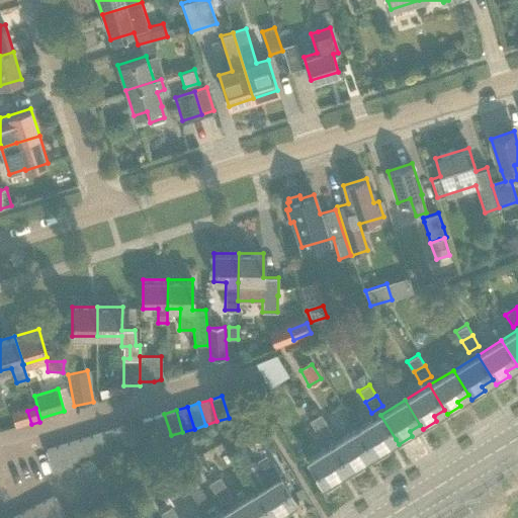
[(153,417),(159,439),(171,435),(164,414),(153,417)]
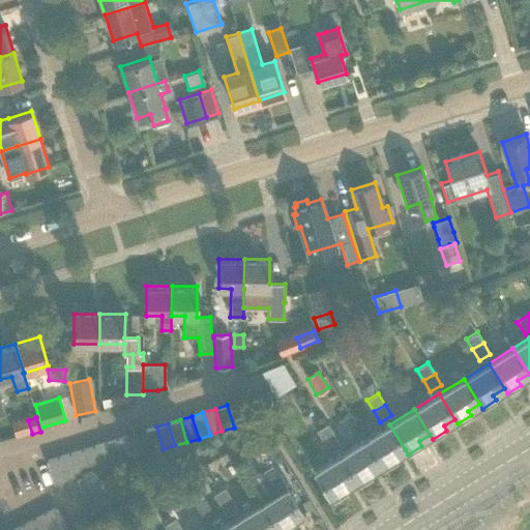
[(317,431),(324,442),(334,435),(328,423),(317,431)]
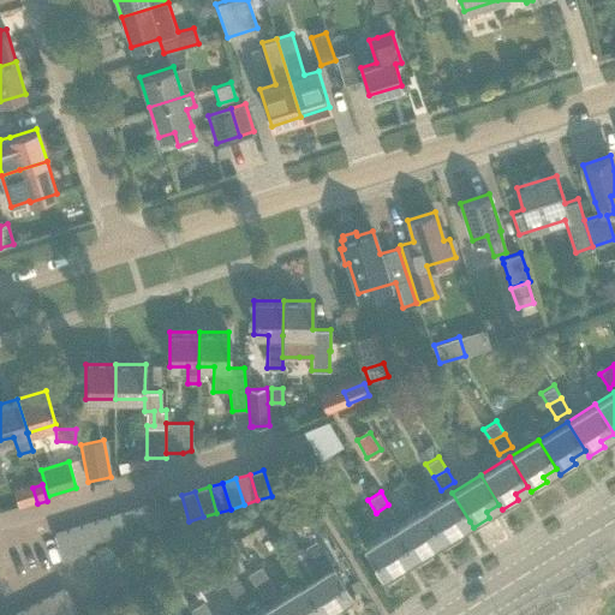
[(442,539),(441,539),(445,545),(461,535),(458,530),(470,521),(452,493),(423,509),(442,539)]
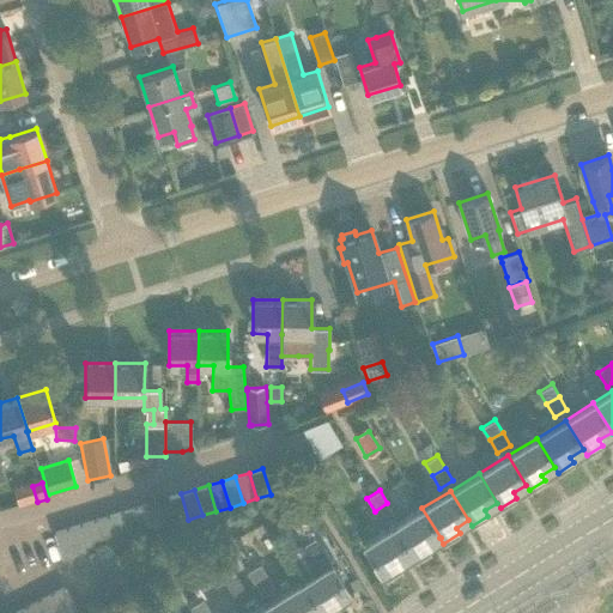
[(181,493),(167,498),(175,525),(188,520),(181,493)]
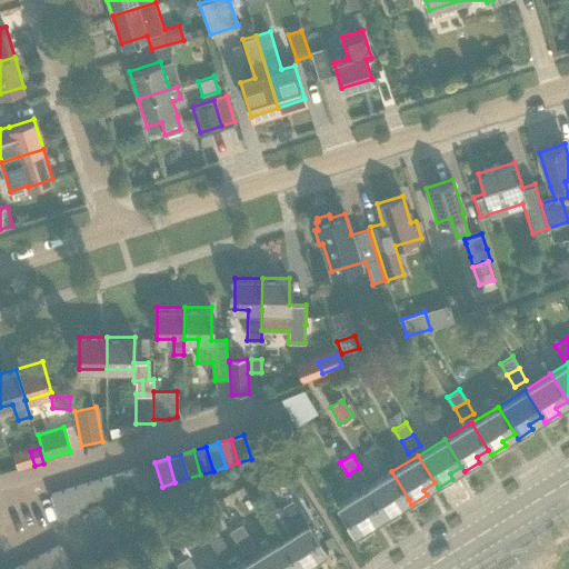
[(138,467),(126,471),(132,496),(146,491),(138,467)]
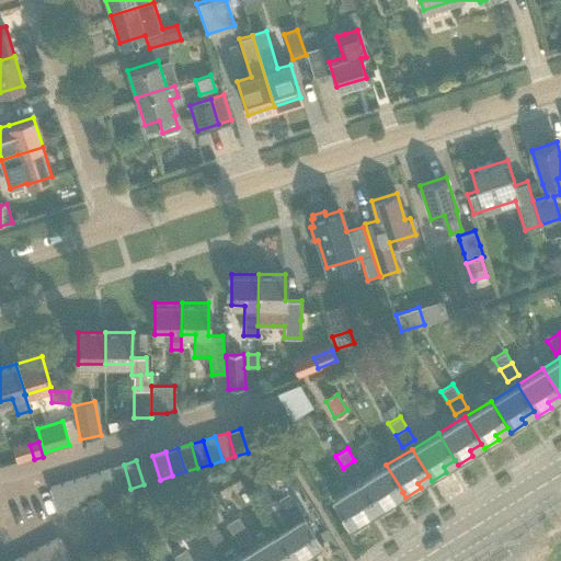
[(362,472),(354,460),(343,468),(350,479),(362,472)]
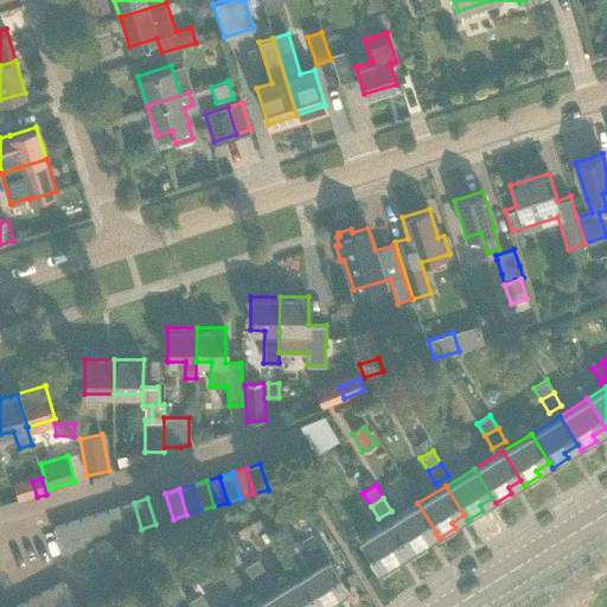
[(128,532),(141,529),(134,503),(120,506),(128,532)]
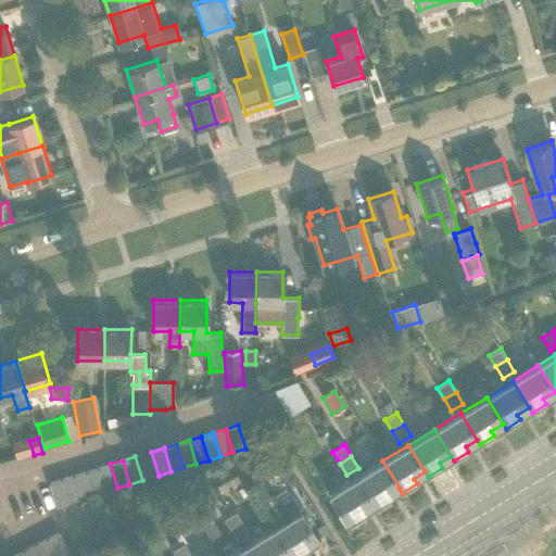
[(374,504),(376,508),(391,500),(388,495),(399,488),(400,488),(382,460),(357,477),(374,504)]
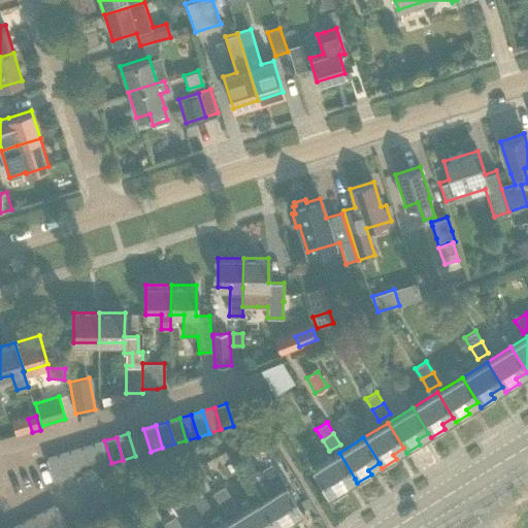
[(104,440),(93,444),(100,467),(111,463),(104,440)]
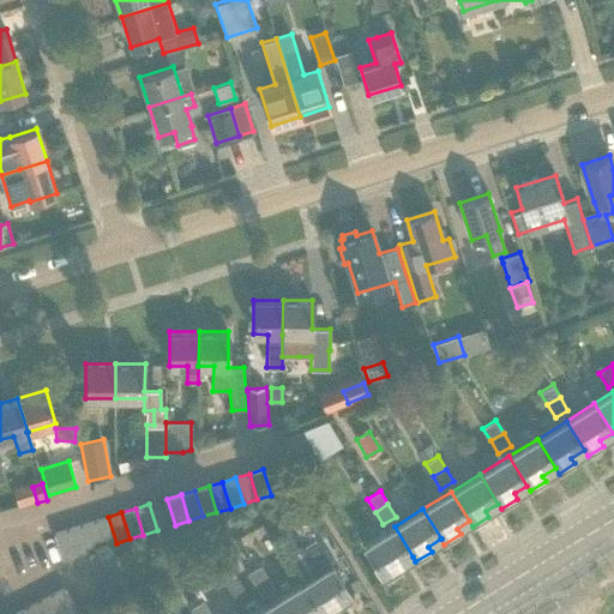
[(102,547),(116,543),(108,517),(95,521),(102,547)]
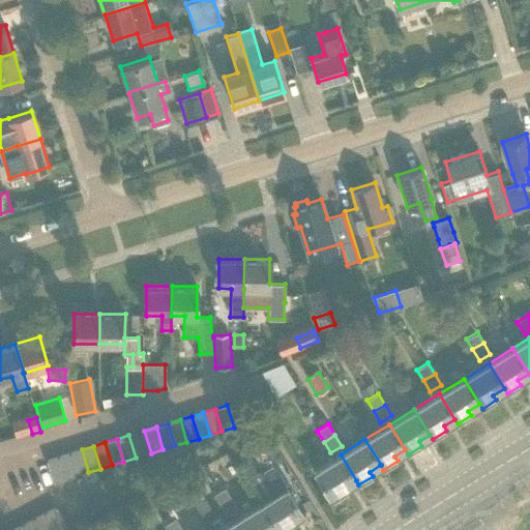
[(82,449),(69,453),(77,476),(88,472),(82,449)]
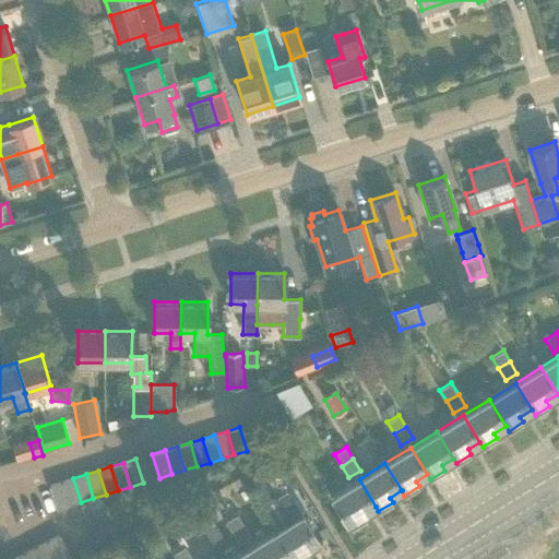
[(61,482),(69,506),(81,502),(73,478),(61,482)]
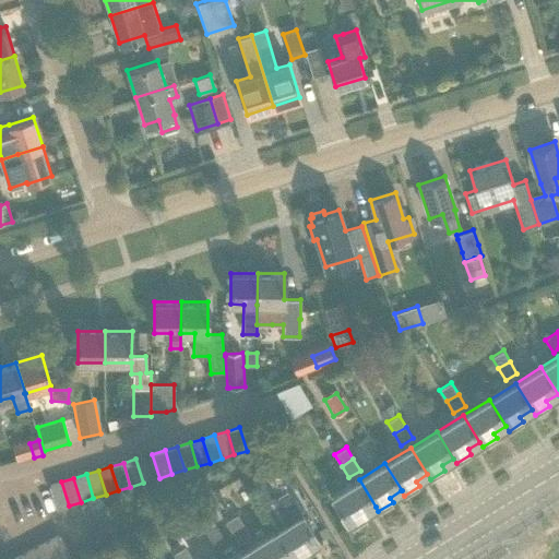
[(367,519),(364,513),(376,507),(359,479),(332,496),(348,523),(349,523),(352,527),(367,519)]
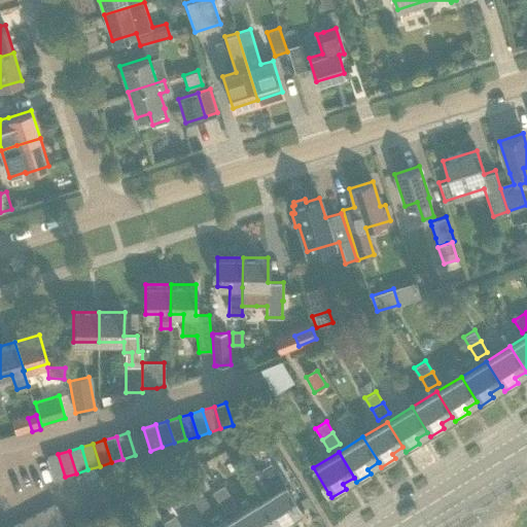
[(58,454),(46,458),(53,481),(65,477),(58,454)]
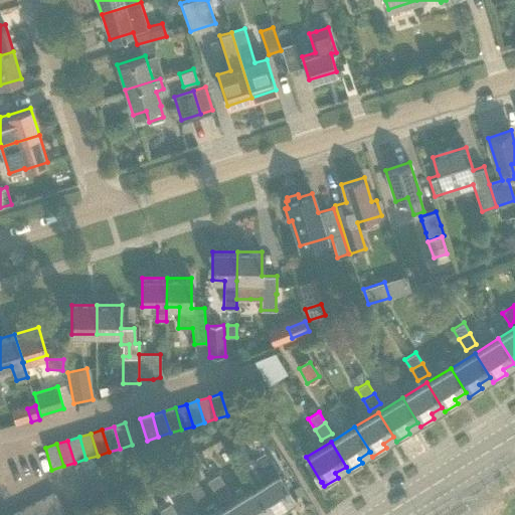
[(241,447),(232,453),(240,465),(249,459),(241,447)]
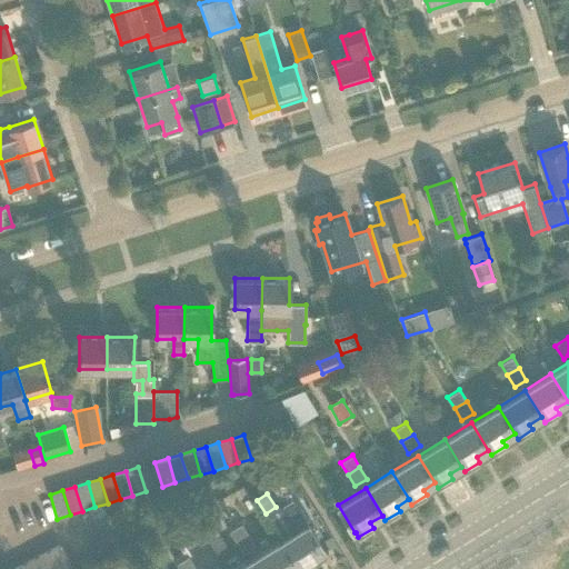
[(285,511),(292,523),(305,517),(297,503),(285,511)]
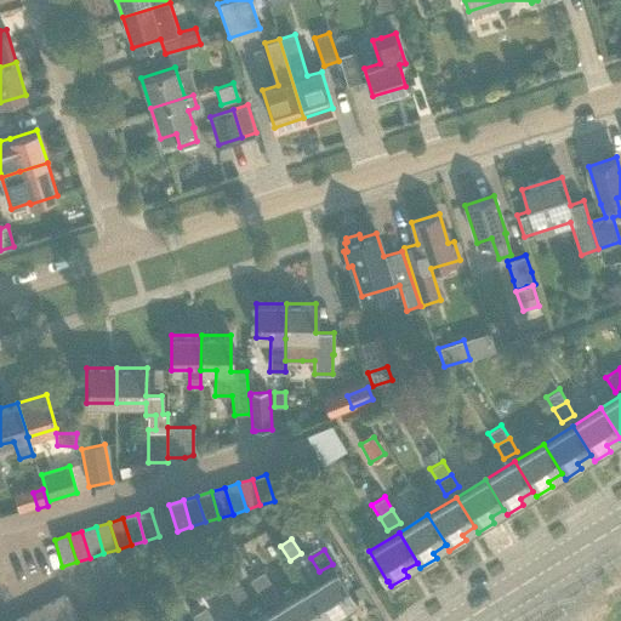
[(120,565),(115,551),(89,559),(93,574),(120,565)]
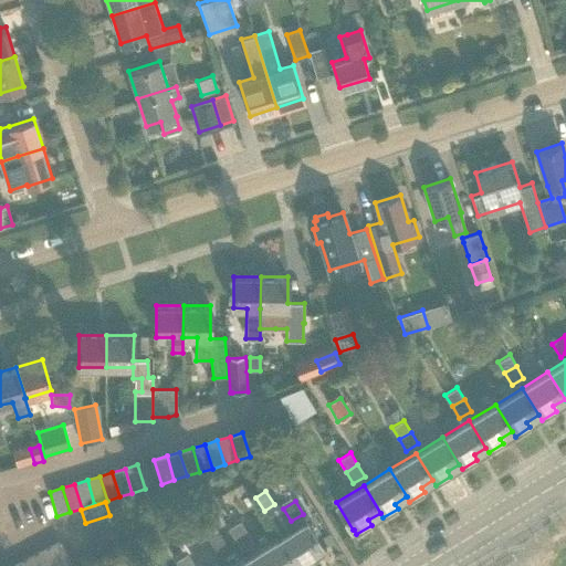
[(205,504),(190,513),(197,523),(211,515),(205,504)]
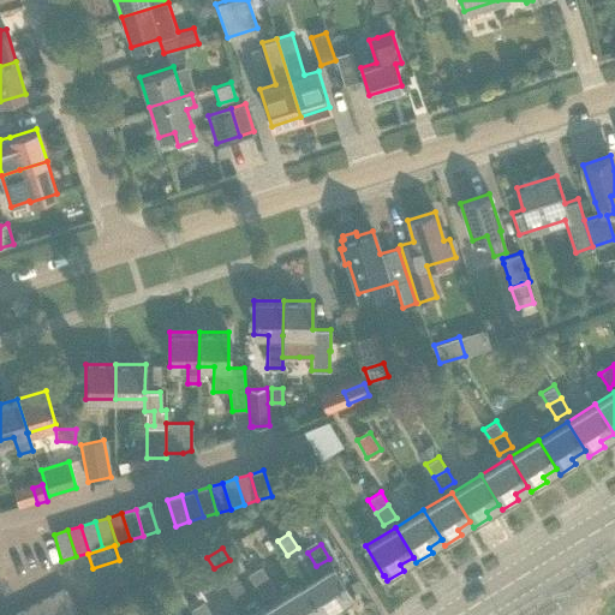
[(93,568),(97,581),(124,574),(119,560),(93,568)]
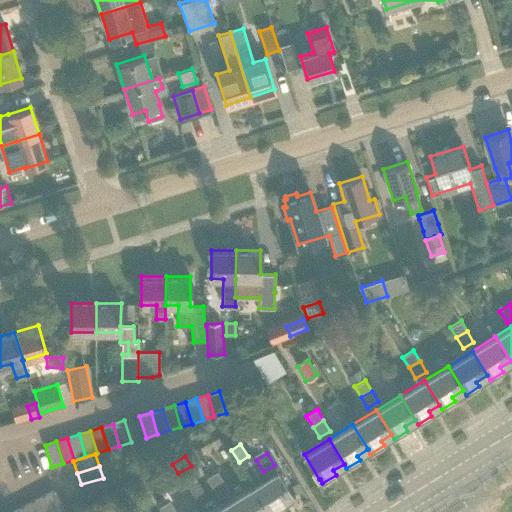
[(206,478),(213,488),(224,481),(218,470),(206,478)]
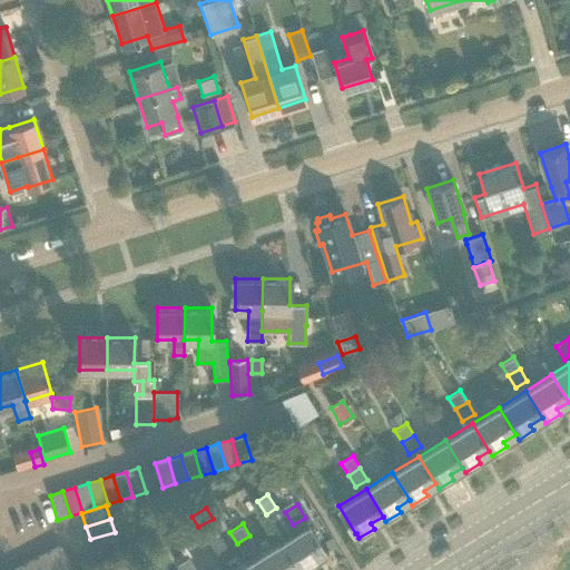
[(281,541),(297,569),(306,569),(315,564),(312,560),(325,552),(307,524),(281,541)]
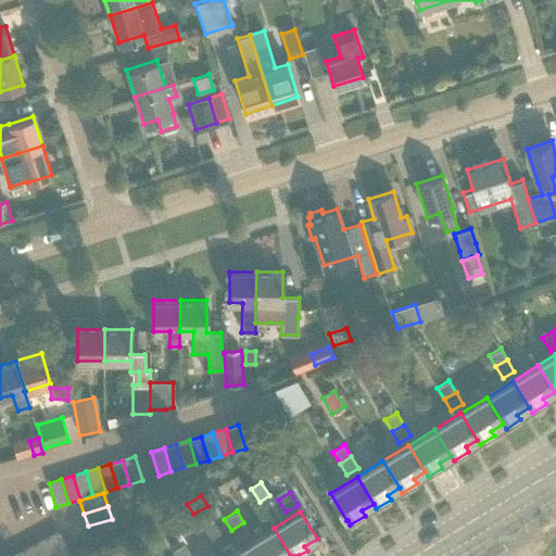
[(115,531),(112,519),(88,526),(91,539),(115,531)]
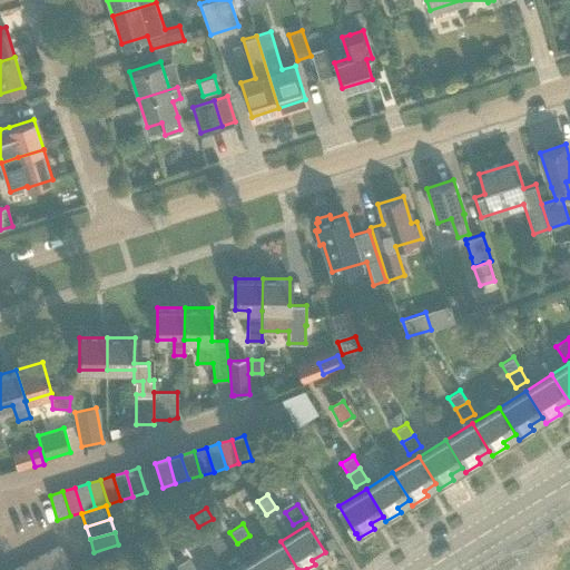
[(249,536),(237,543),(245,556),(257,548),(249,536)]
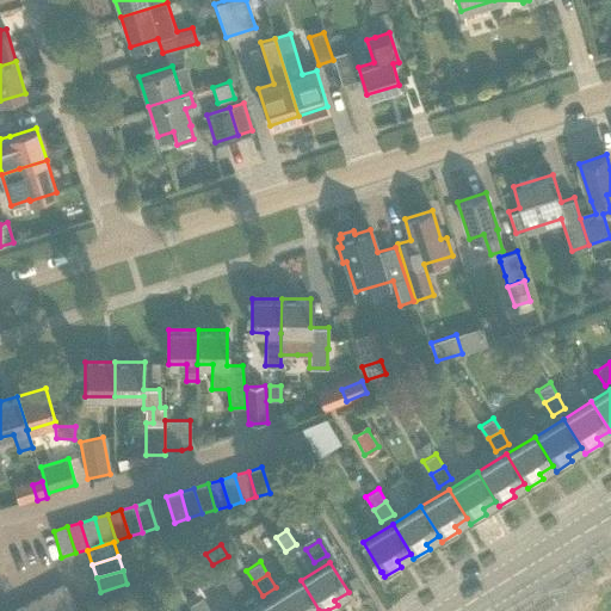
[(272,598),(279,610),(316,610),(319,610),(301,580),(272,598)]
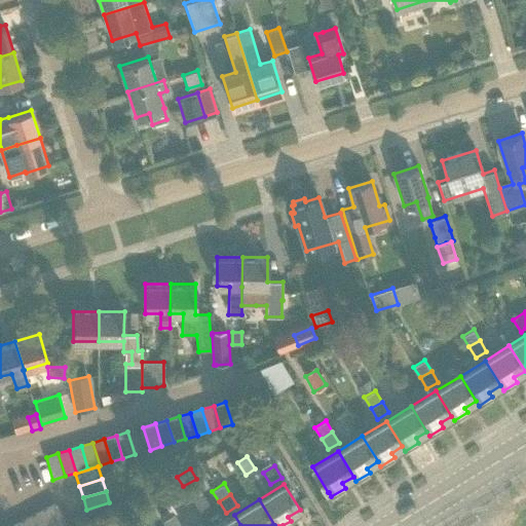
[(62,525),(67,524),(55,502),(44,509),(53,525),(62,525)]
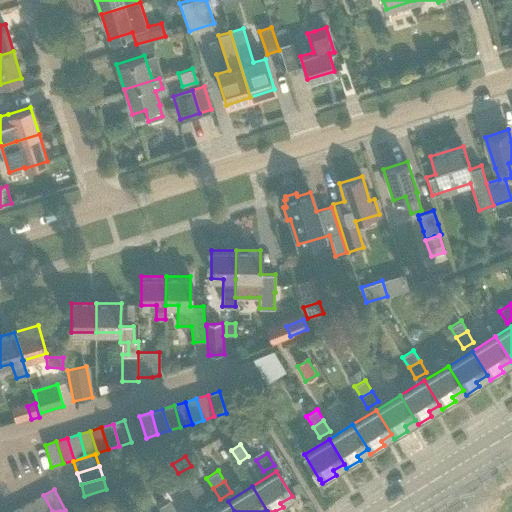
[(52,511),(43,495),(32,501),(38,511),(52,511)]
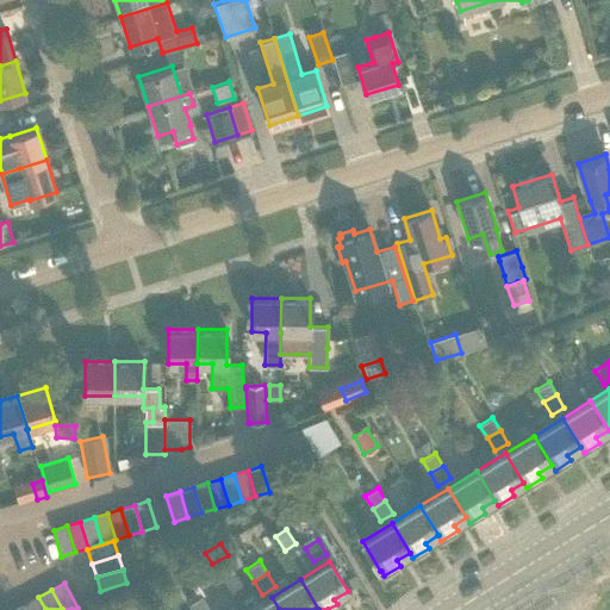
[(167,591),(156,598),(162,609),(166,609),(175,605),(167,591)]
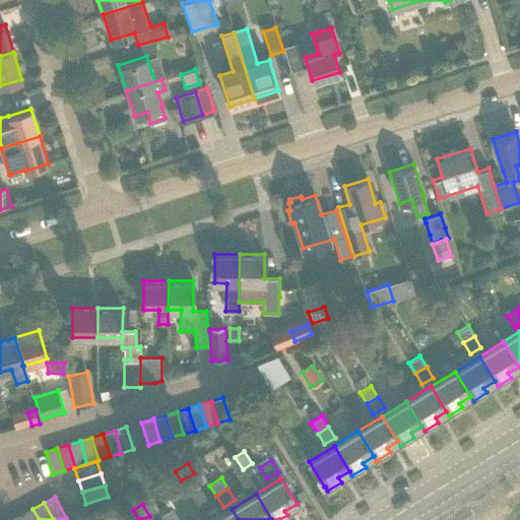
[(161,515),(165,519),(178,519),(179,519),(173,508),(161,515)]
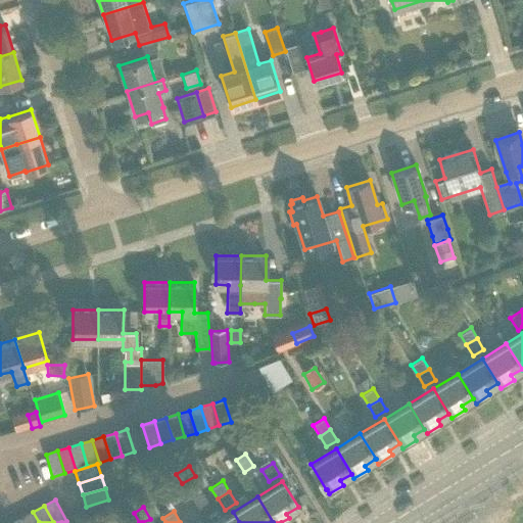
[(39,522),(33,512),(22,518),(25,522),(39,522)]
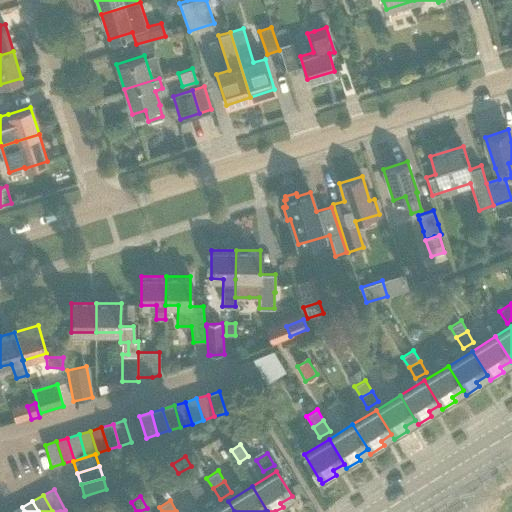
[(210,511),(234,511),(228,501),(210,511)]
